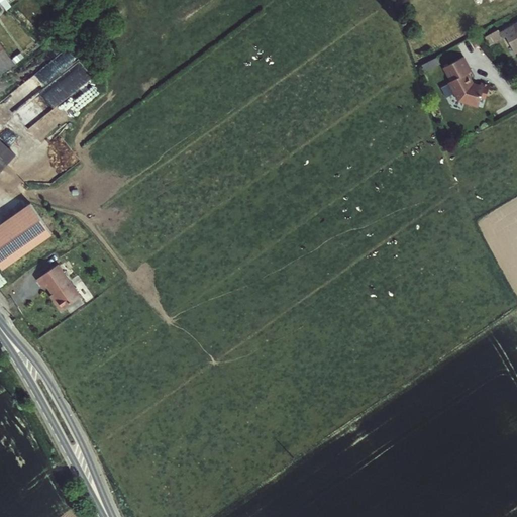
[(507,27),(493,34),(498,42),(512,34),(509,29),(507,27)]
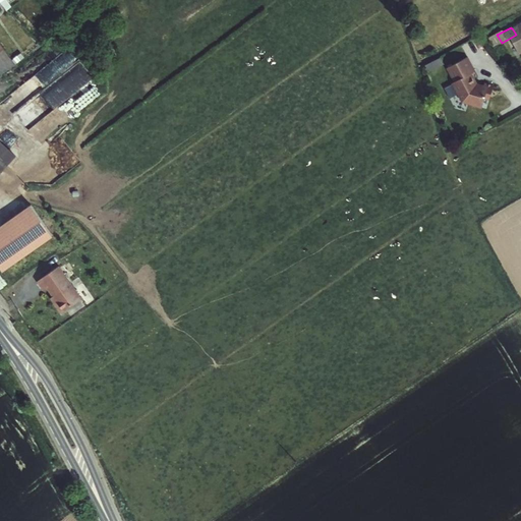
[(16,65),(0,43),(0,68),(4,75),(16,65)]
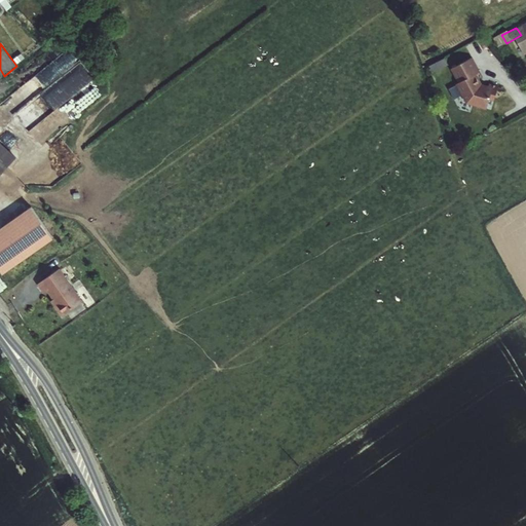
[(436,72),(450,65),(446,57),(431,64),(436,72)]
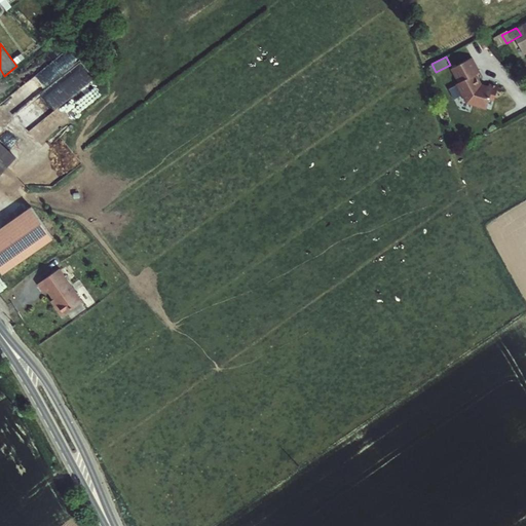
[(473,58),(453,69),(460,83),(449,89),(461,110),(475,113),(476,105),(490,108),(492,97),(497,98),(500,85),(490,83),(490,86),(483,84),(478,75),(481,73),(473,58)]
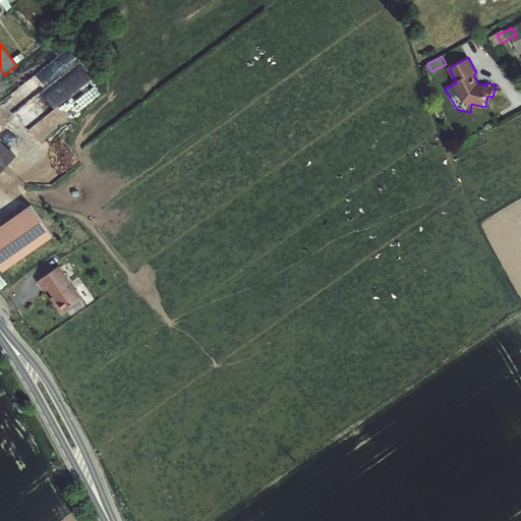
[(60,58),(7,96),(14,106),(61,73),(57,67),(64,63),(60,58)]
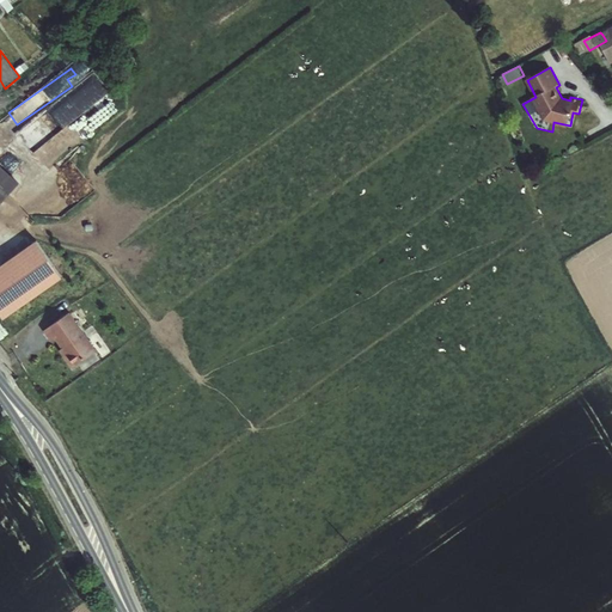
[(62,277),(37,239),(0,264),(0,312),(4,318),(62,277)]
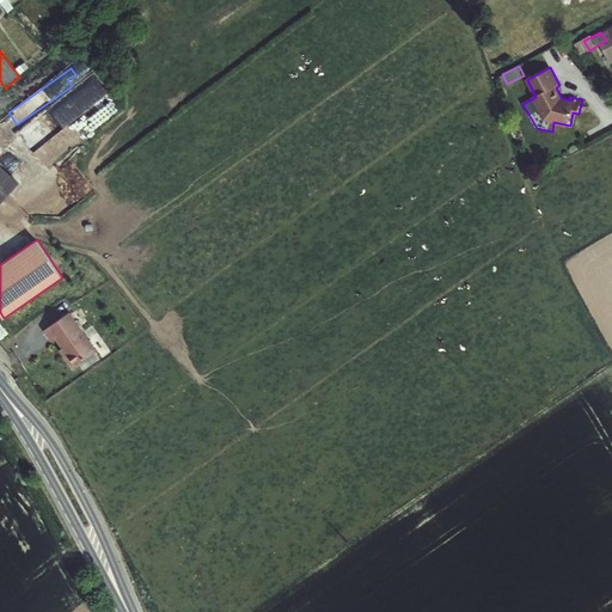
[(93,348),(67,310),(42,328),(49,337),(53,335),(65,352),(62,354),(71,365),(93,348)]
